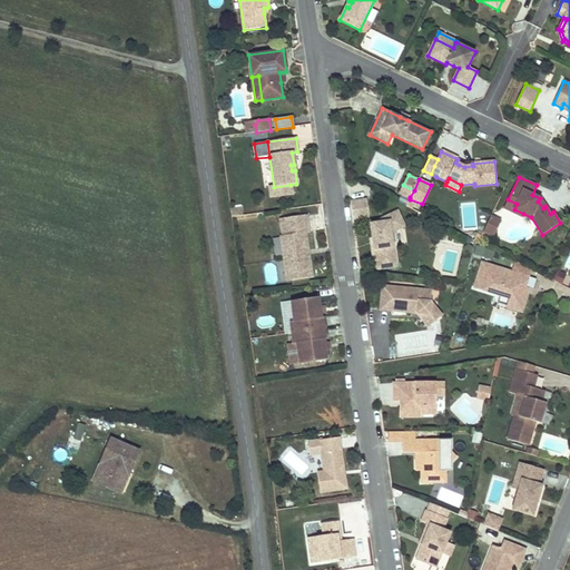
[(293,194),(291,185),(274,187),(269,187),(271,197),(293,194)]
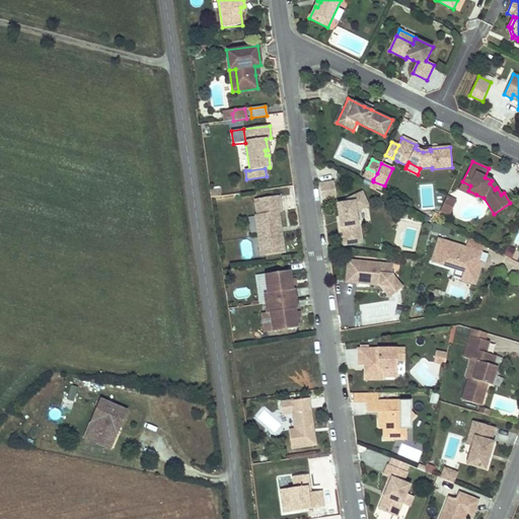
[(373,179),(377,173),(367,168),(364,175),(373,179)]
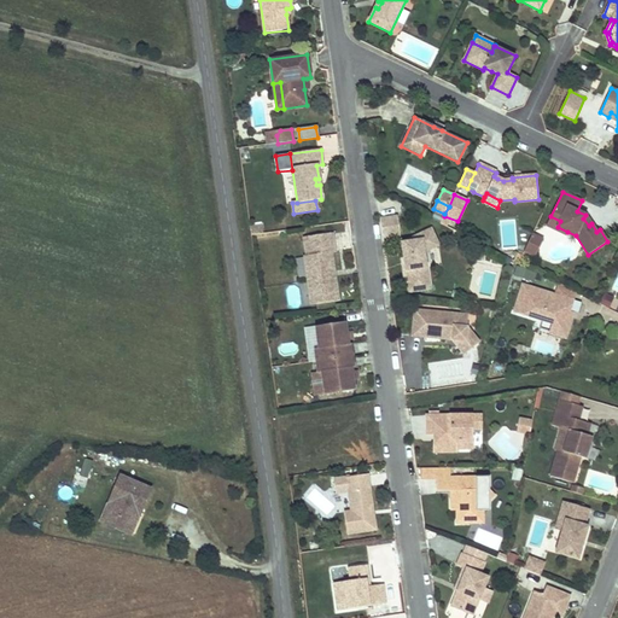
[(401,234),(398,216),(380,219),(383,237),(401,234)]
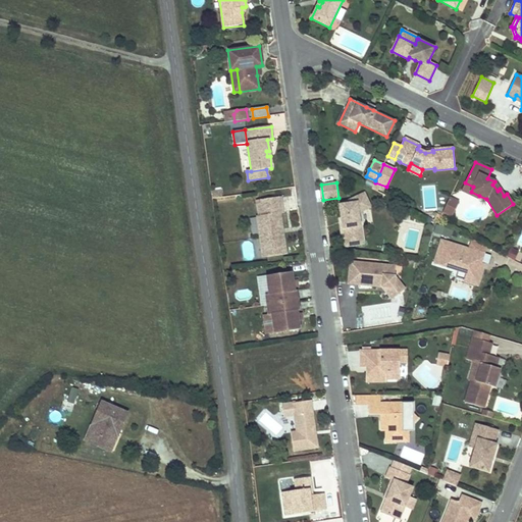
[(478,199),(479,196),(471,192),(473,187),(465,183),(462,191),(478,199)]
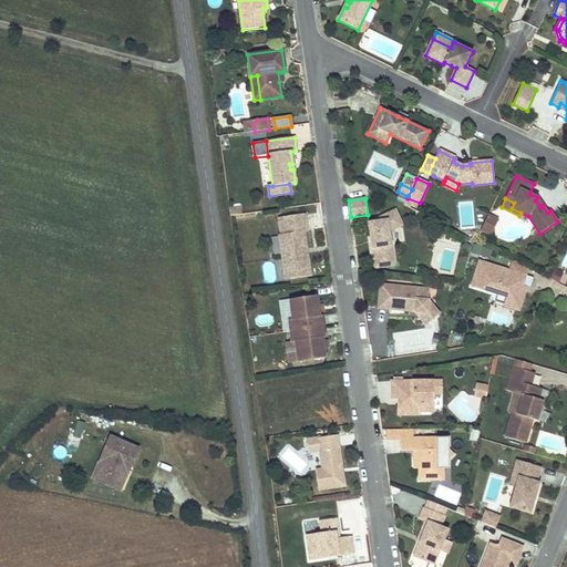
[(393,257),(389,232),(402,225),(395,210),(369,223),(371,237),(373,258),(375,268),(387,266),(385,258),(393,257)]
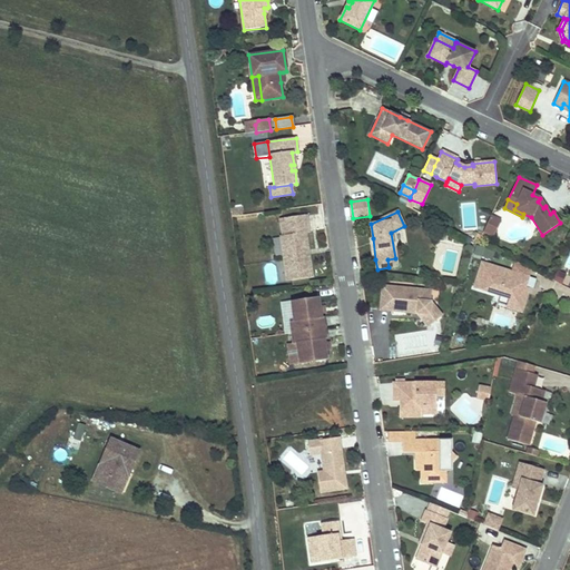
[(306,251),(308,247),(306,233),(310,233),(307,215),(279,218),(283,236),(281,236),(283,254),(287,281),(313,277),(310,255),(306,255),(306,251)]
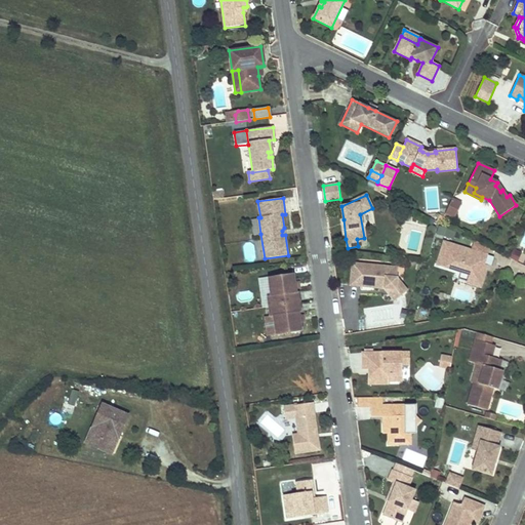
[(461,204),(452,199),(449,204),(456,207),(454,211),(456,212),(461,204)]
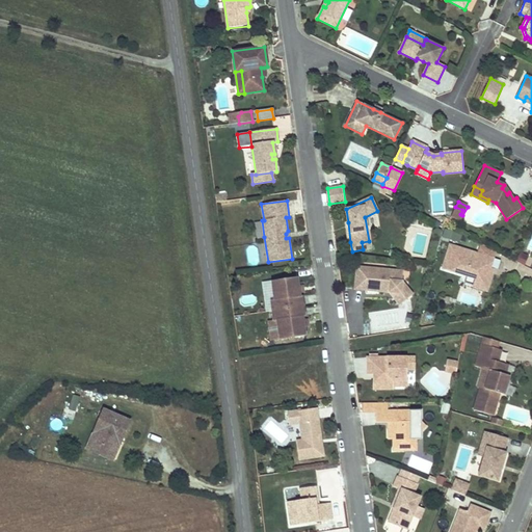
[(462,215),(460,214),(462,210),(455,207),(451,216),(453,216),(460,220),(462,215)]
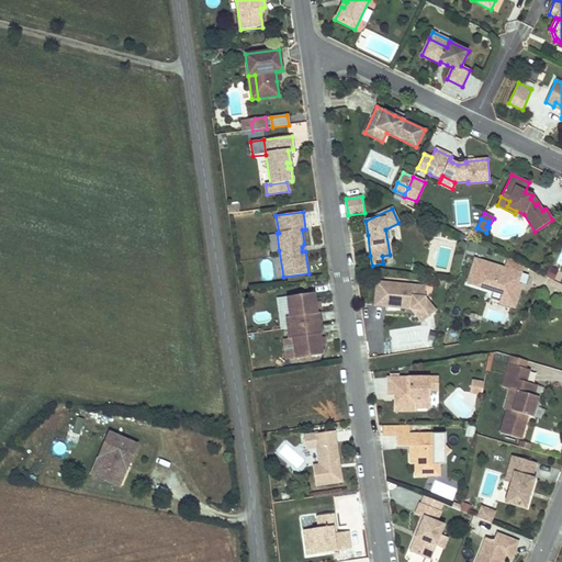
[(279,250),(277,233),(268,234),(271,251),(279,250)]
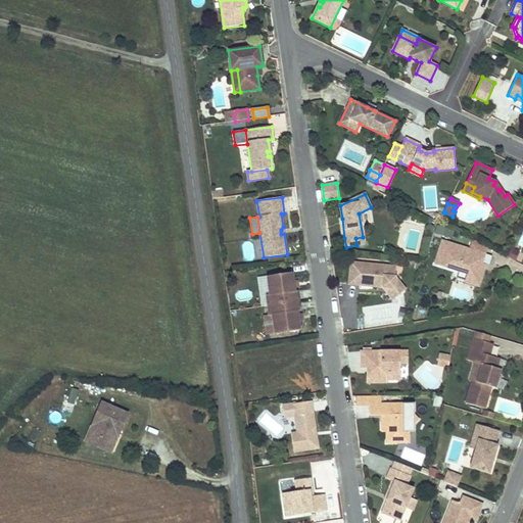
[(444,235),(446,228),(437,225),(435,233),(444,235)]
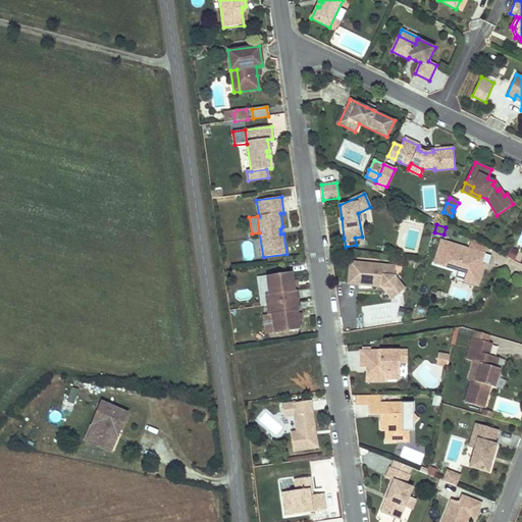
[(363,244),(362,237),(355,238),(356,245),(363,244)]
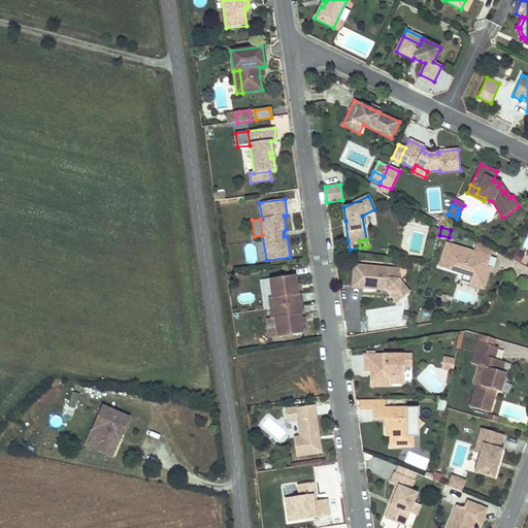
[(487,266),(489,257),(447,243),(439,266),(471,276),(482,279),(487,266)]
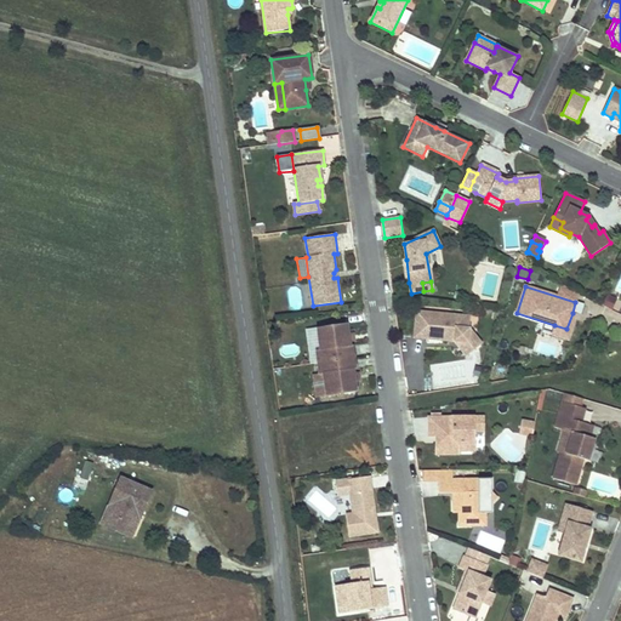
[(611,309),(615,300),(607,295),(603,305),(611,309)]
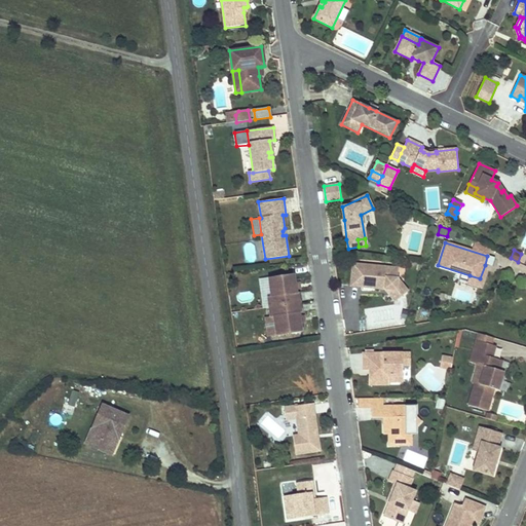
[(425,272),(426,265),(419,263),(418,270),(425,272)]
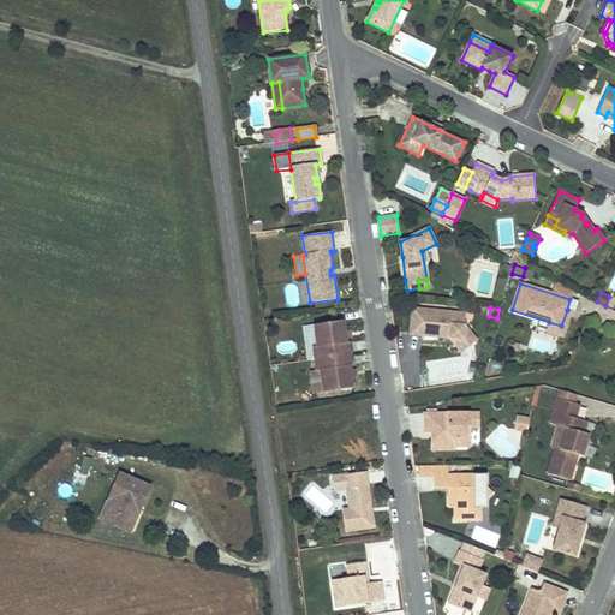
[(464,336),(465,326),(466,314),(412,309),(410,334),(446,338),(446,335),(451,335),(451,338),(461,339),(464,336)]
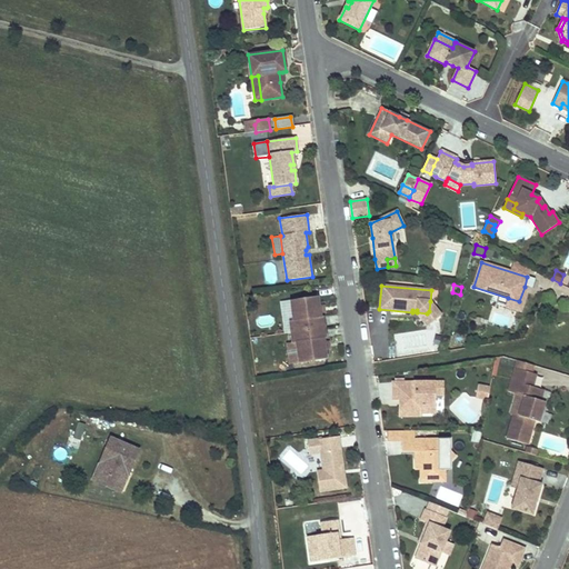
[(520,311),(528,288),(525,287),(519,301),(508,298),(505,306),(520,311)]
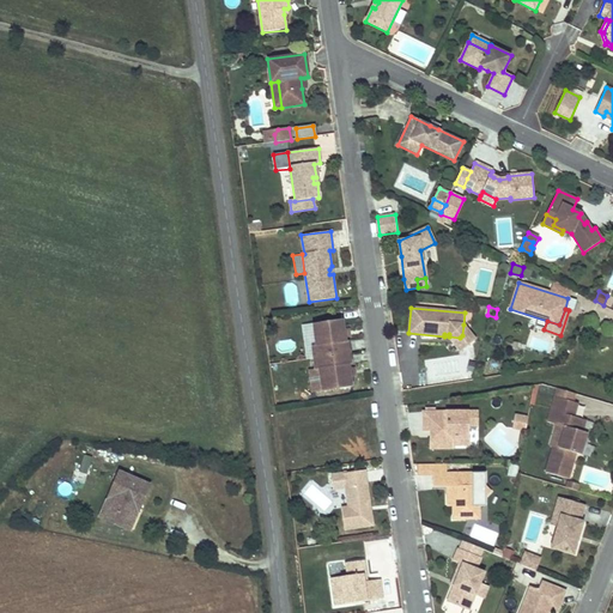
[(351,364),(347,341),(345,343),(344,338),(344,331),(343,321),(313,325),(316,346),(311,347),(314,358),(315,369),(320,369),(322,390),(351,387),(350,376),(349,369),(349,365),(351,364)]
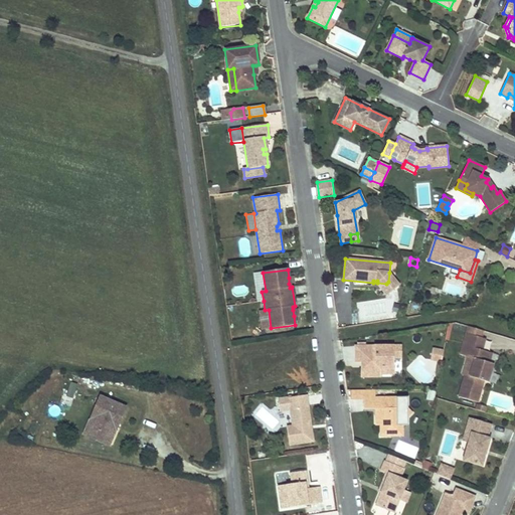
[(266,291),(263,273),(255,275),(260,302),(264,301),(262,292),(266,291)]
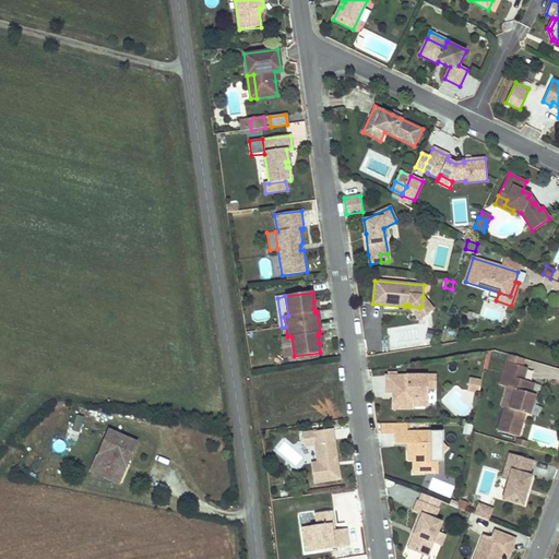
[(419,320),(433,310),(423,296),(421,306),(421,308),(419,308),(409,307),(419,320)]
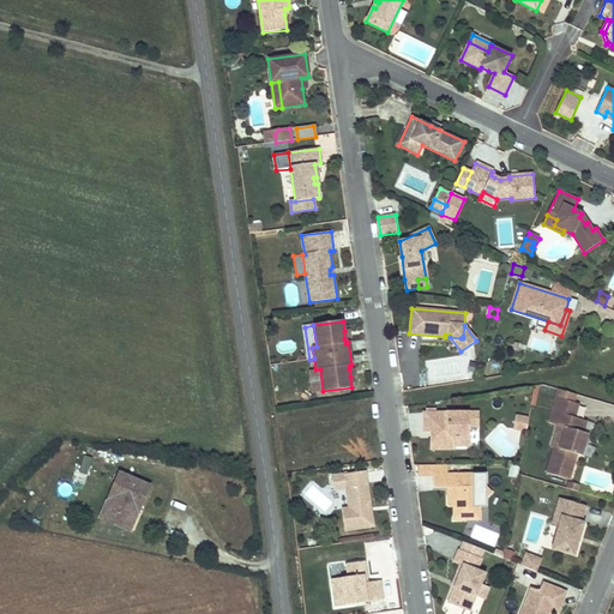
[(323,391),(320,369),(315,369),(311,371),(314,392),(323,391)]
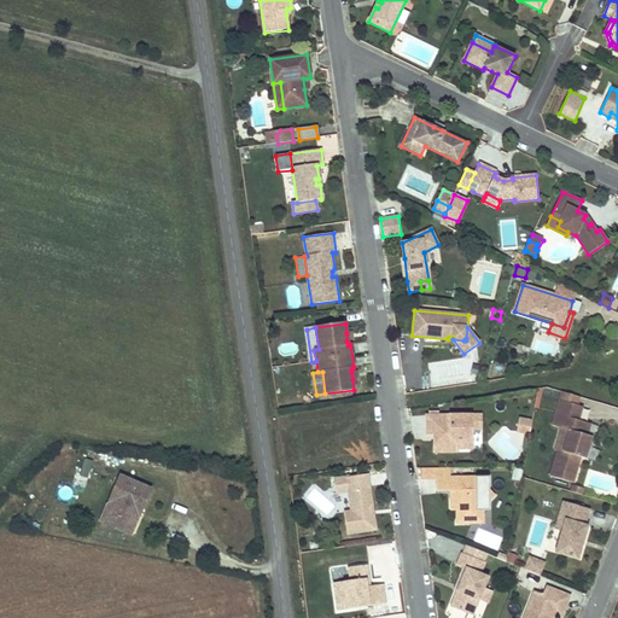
[(577,406),(579,397),(561,391),(559,400),(577,406)]
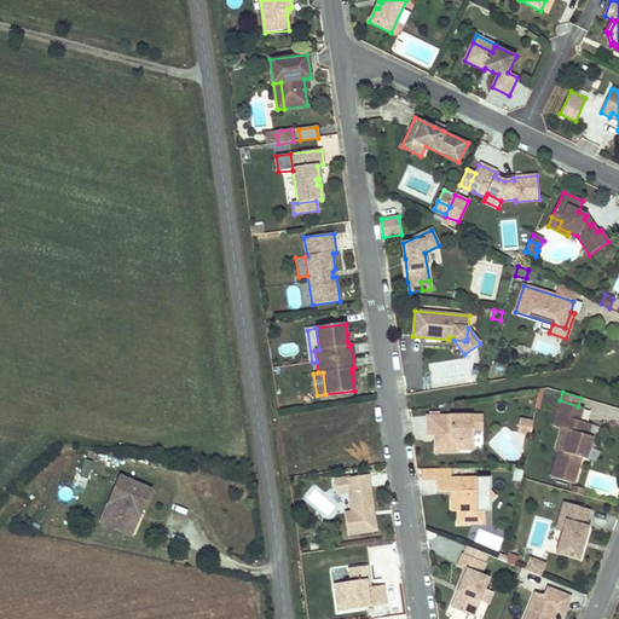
[(586,460),(593,438),(588,435),(591,424),(579,421),(574,420),(578,406),(560,400),(553,427),(571,432),(563,452),(559,451),(551,478),(573,484),(582,458),(586,460)]
